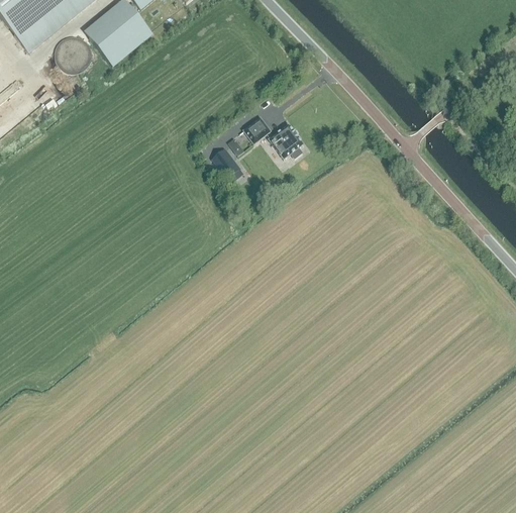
[(0,0),(0,15),(27,49),(89,0),(0,0)]
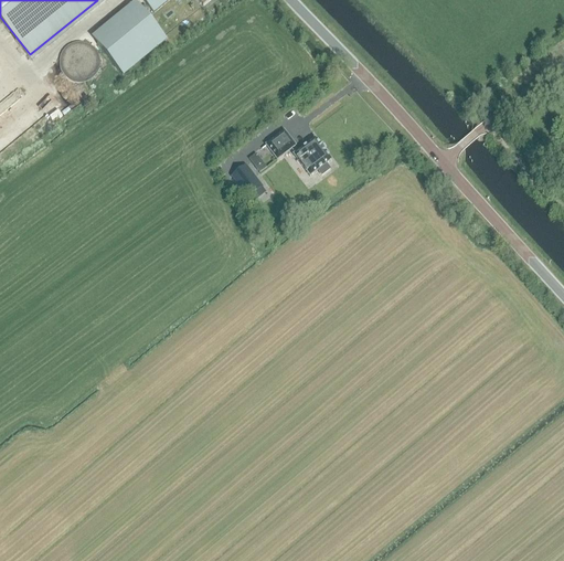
[(146,0),(155,10),(166,0),(202,0),(204,2),(206,0),(146,0)]
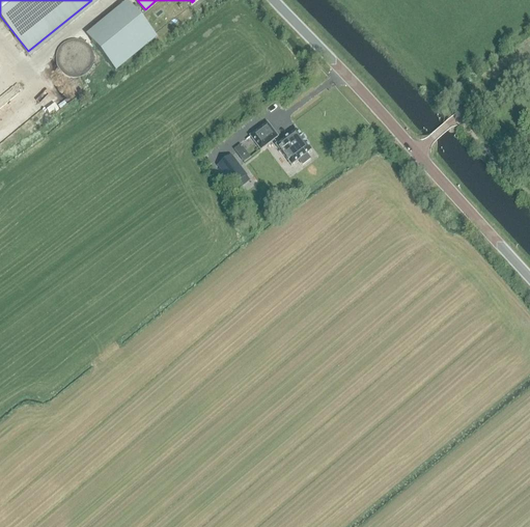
[(261,146),(278,134),(268,120),(250,133),(261,146)]
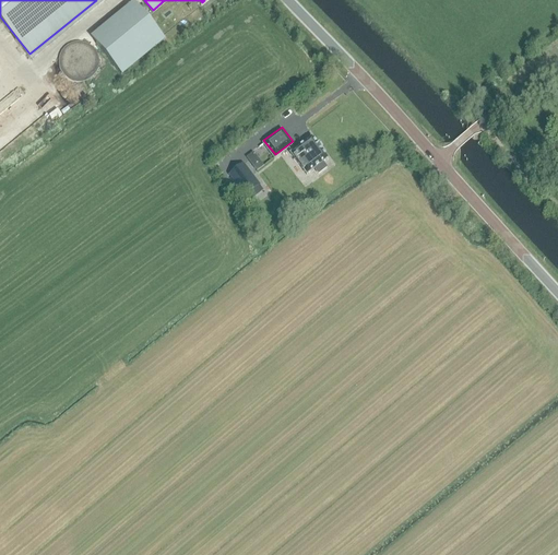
[(319,170),(327,164),(323,158),(328,155),(322,148),(322,146),(319,142),(318,142),(312,134),(292,150),(307,170),(315,165),(319,170)]
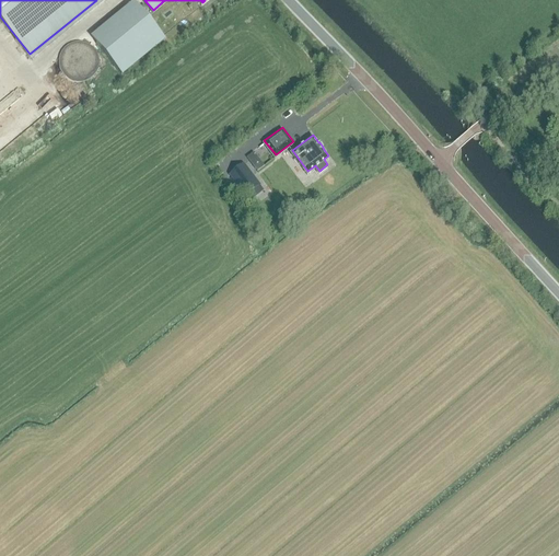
[(258,169),(263,164),(259,159),(254,163),(258,169)]
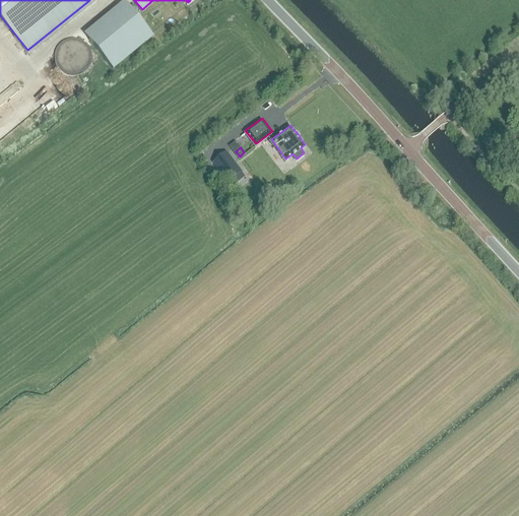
[(229,179),(242,169),(226,149),(213,159),(229,179)]
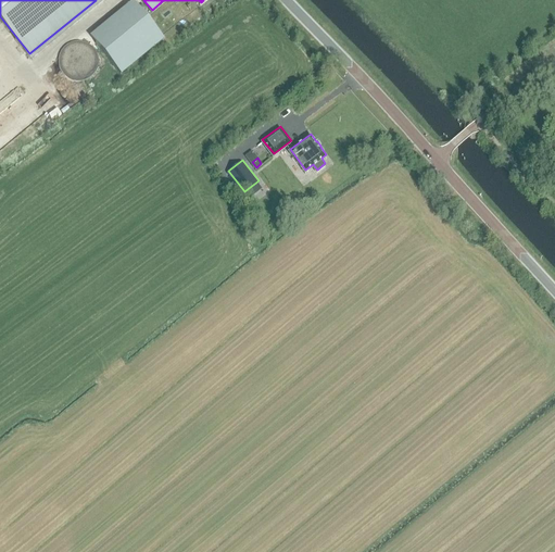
[(237,197),(240,195),(232,184),(229,186),(237,197)]
